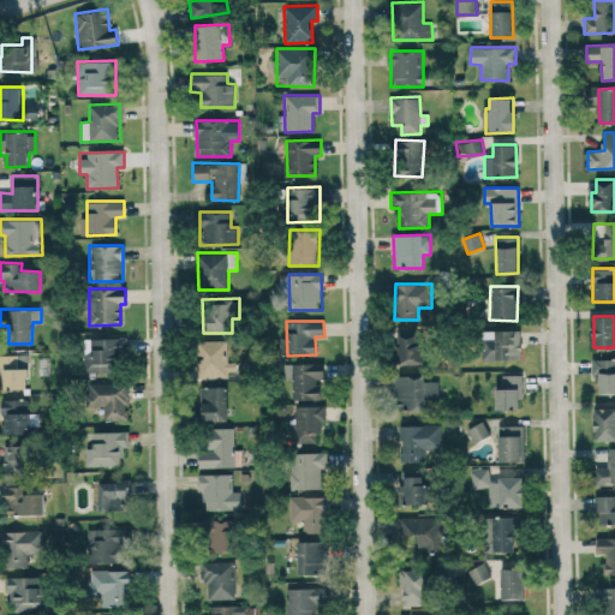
[(521,358),(520,329),(482,330),(483,359),(521,358)]
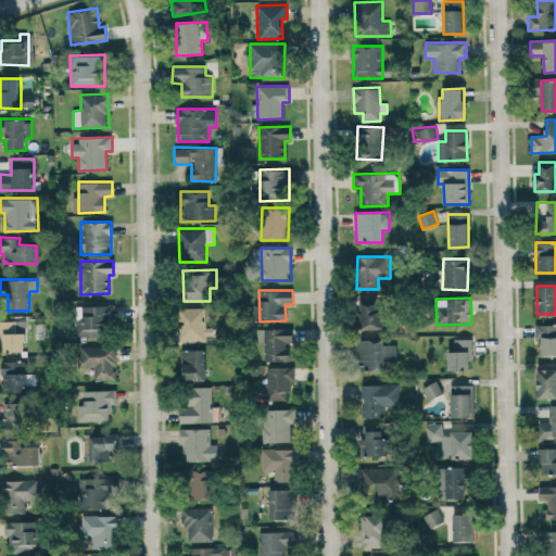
[(382,328),(381,299),(357,300),(358,329),(382,328)]
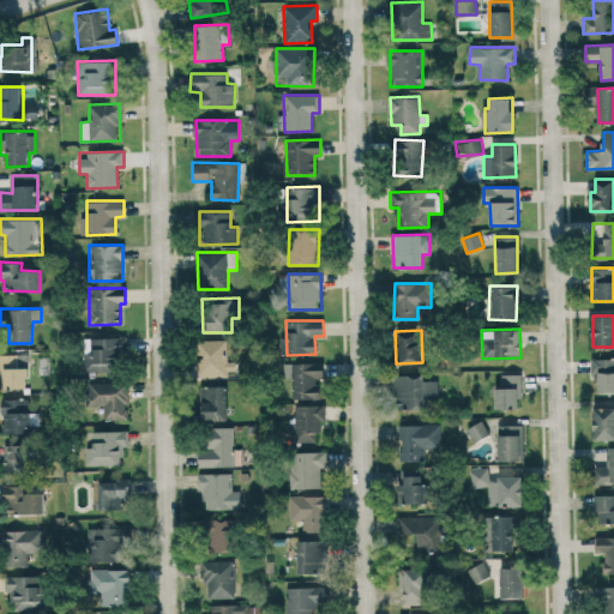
[(89,338),(90,369),(125,368),(124,337),(89,338)]
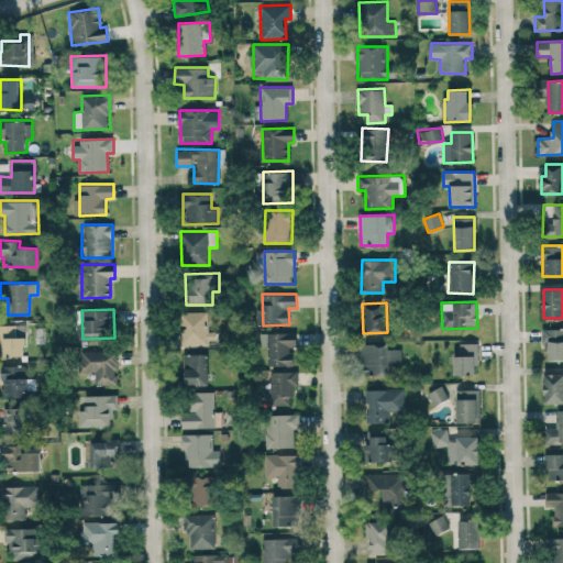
[(209,332),(208,311),(185,311),(185,329),(180,329),(180,346),(209,346),(209,340),(217,340),(217,331),(209,332)]
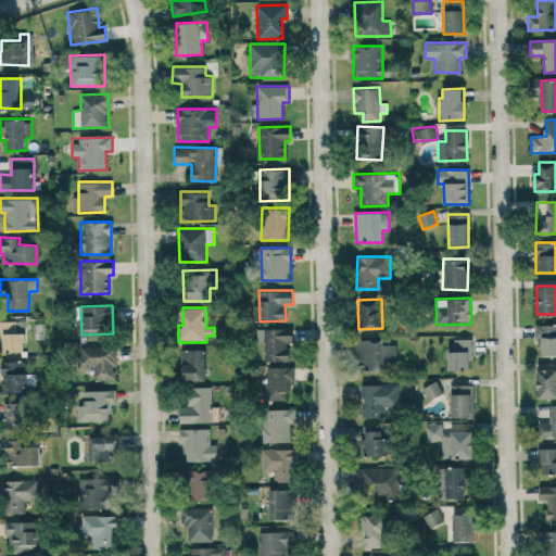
[(2,351),(25,351),(24,320),(1,321),(2,351)]
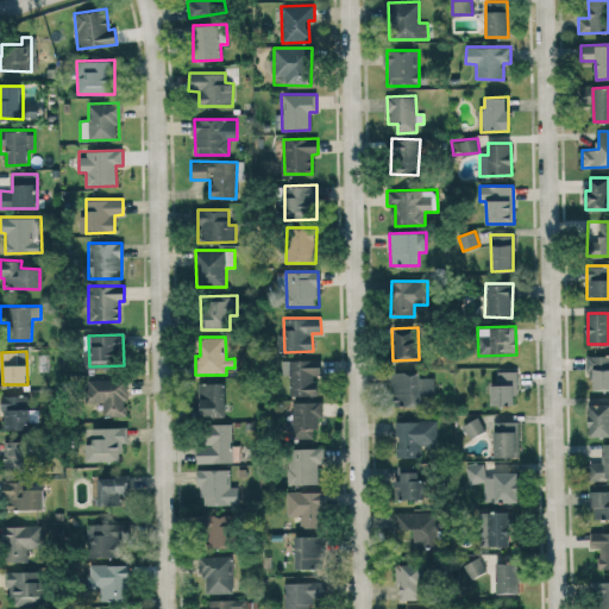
[(608,389),(608,355),(586,355),(586,371),(592,371),(592,390),(608,389)]
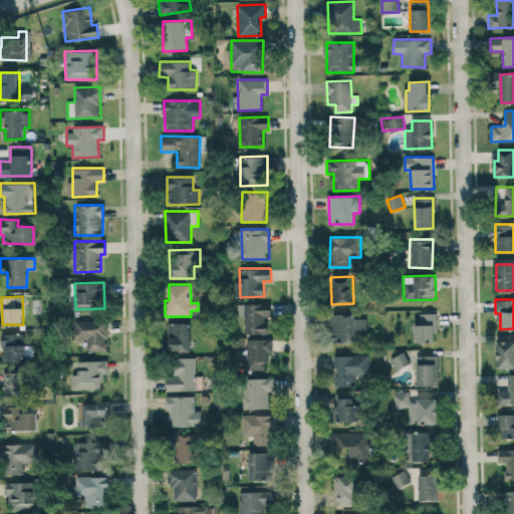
[(244,333),(266,334),(267,316),(270,316),(270,304),(244,303),(244,333)]
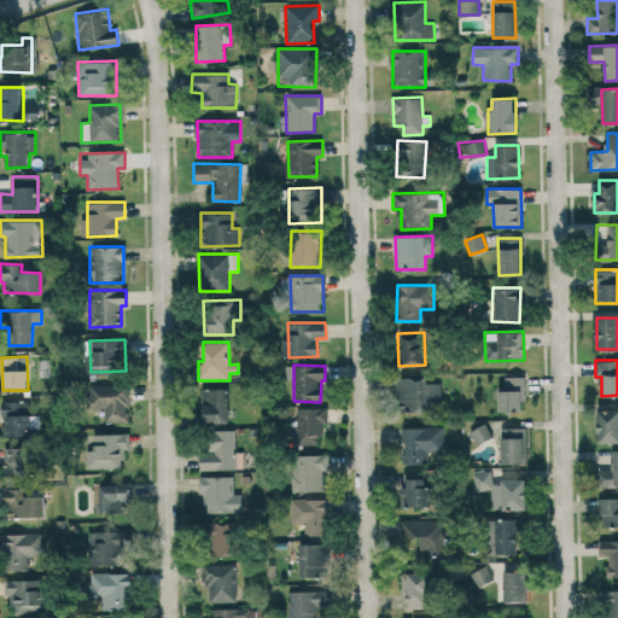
[(499,410),(525,410),(525,377),(505,375),(505,391),(499,391),(499,410)]
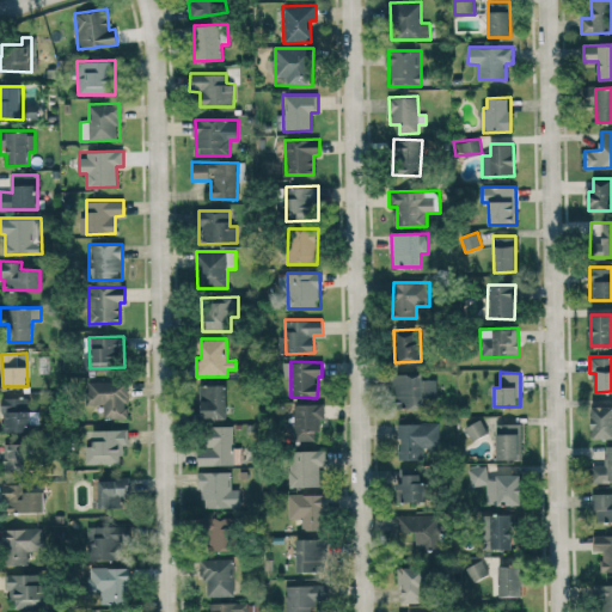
[(395,408),(423,408),(423,397),(436,396),(436,379),(423,379),(423,373),(395,373),(395,408)]
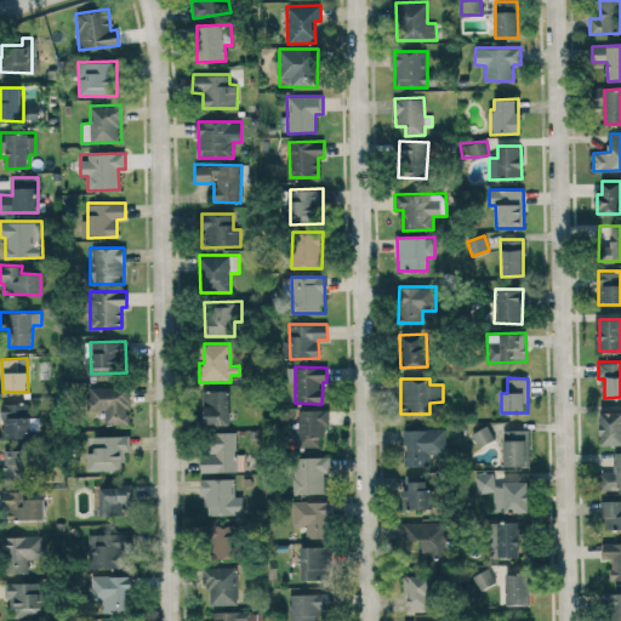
[(104,423),(129,425),(130,387),(90,386),(90,410),(106,410),(104,423)]
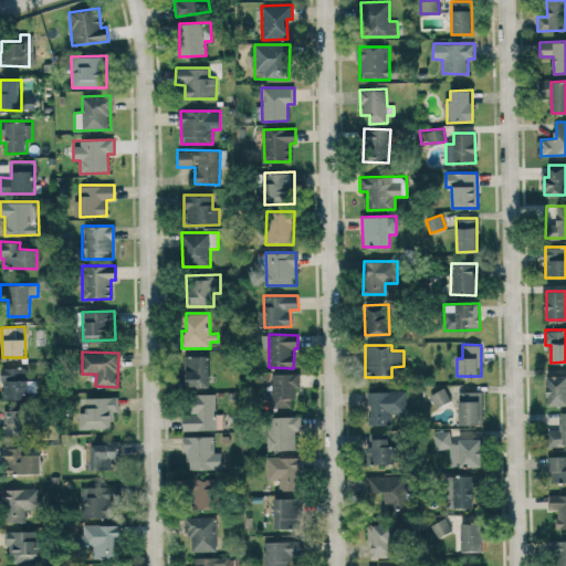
[(210,387),(209,355),(185,356),(185,387),(210,387)]
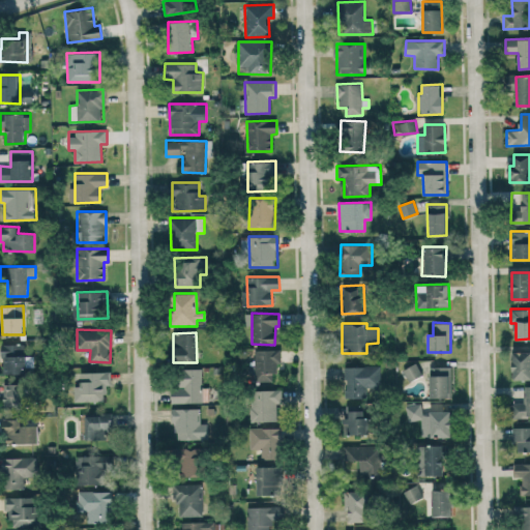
[(26,373),(26,366),(34,366),(33,355),(25,356),(24,344),(2,344),(3,374),(26,373)]
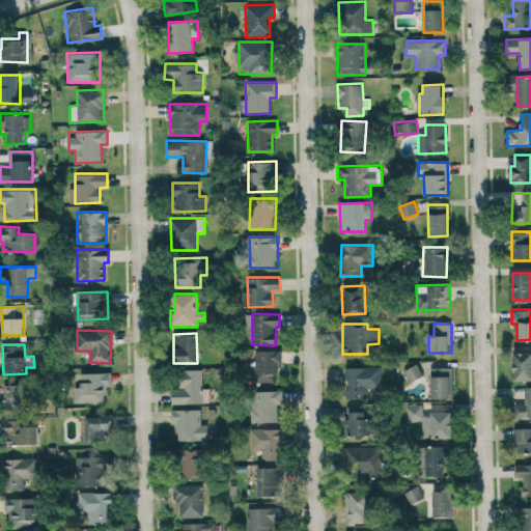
[(256,382),(276,382),(275,364),(281,364),(281,350),(255,351),(256,382)]
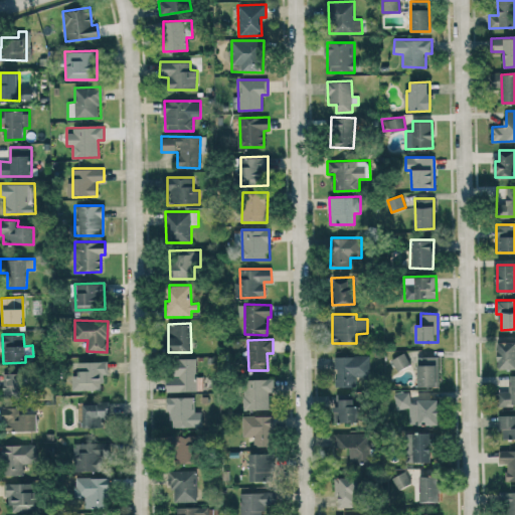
[(498,369),(514,368),(514,341),(498,342),(498,369)]
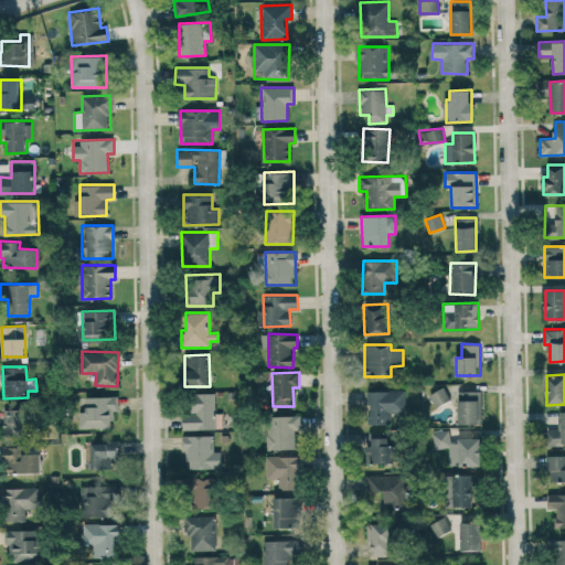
[(422,397),(429,411),(450,400),(444,386),(422,397)]
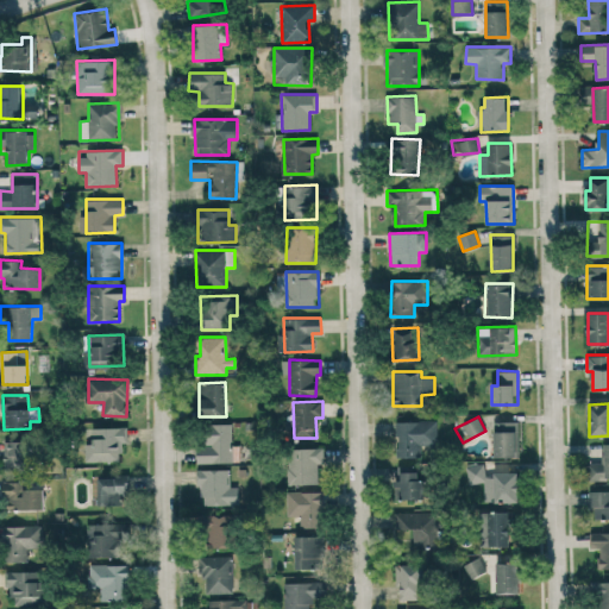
[(397,458),(421,457),(421,444),(438,444),(437,420),(395,421),(397,458)]
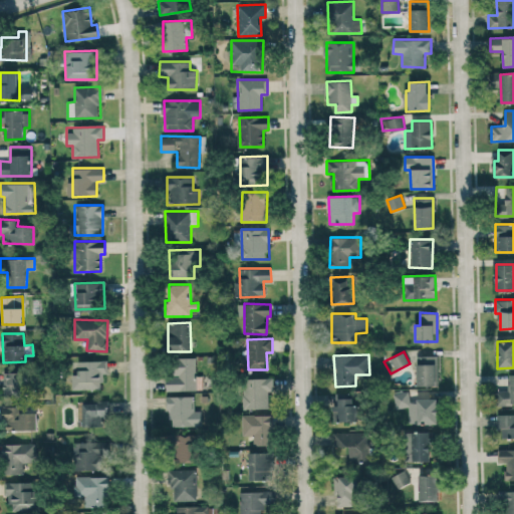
[(418,386),(437,386),(436,355),(417,355),(418,386)]
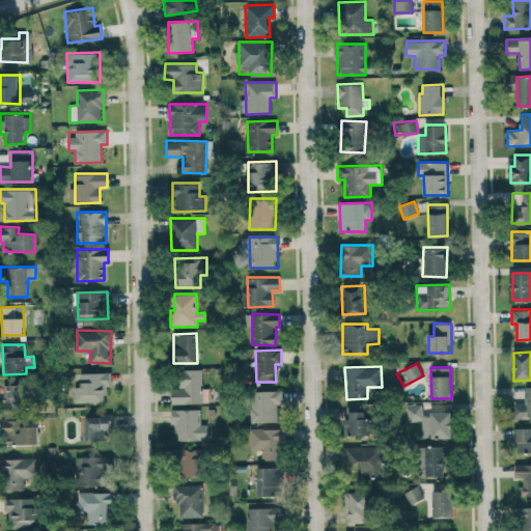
[(172,403),(208,402),(208,388),(202,388),(201,369),(179,369),(179,388),(171,389),(172,403)]
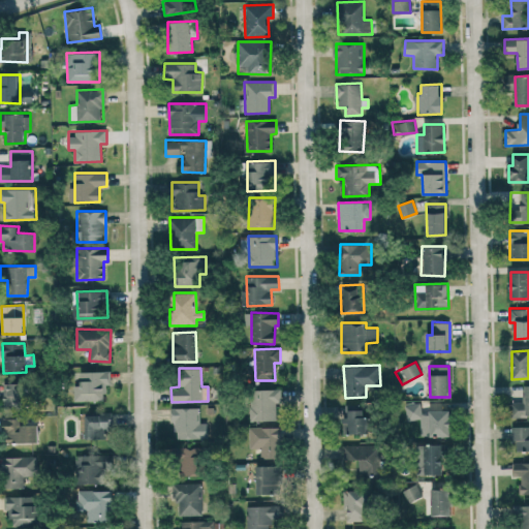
[(105,400),(105,384),(111,384),(111,371),(80,371),(80,385),(74,385),(74,401),(105,400)]
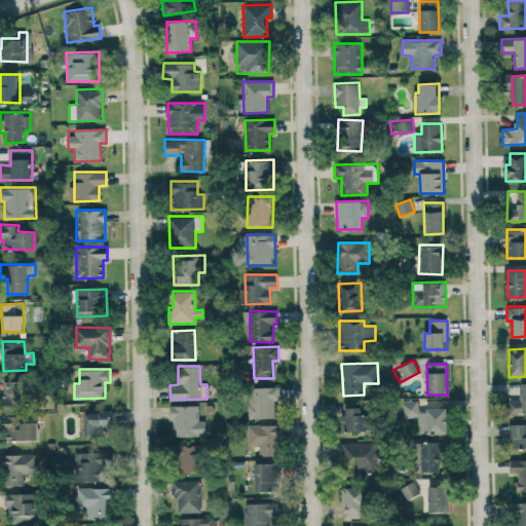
[(27,381),(4,380),(3,405),(26,405),(27,381)]
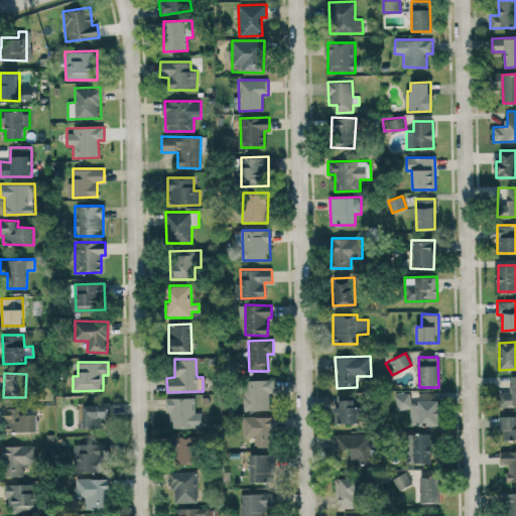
[(515,375),(511,376),(511,393),(500,392),(500,405),(515,405),(515,375)]
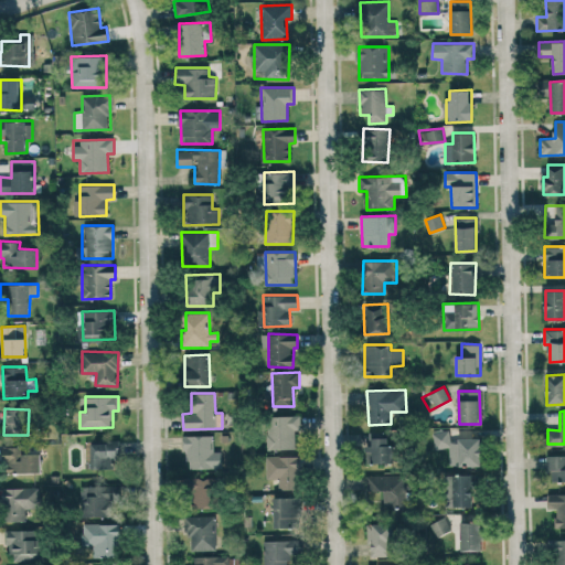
[(300,415),(268,416),(269,449),(295,449),(295,429),(300,429),(300,415)]
